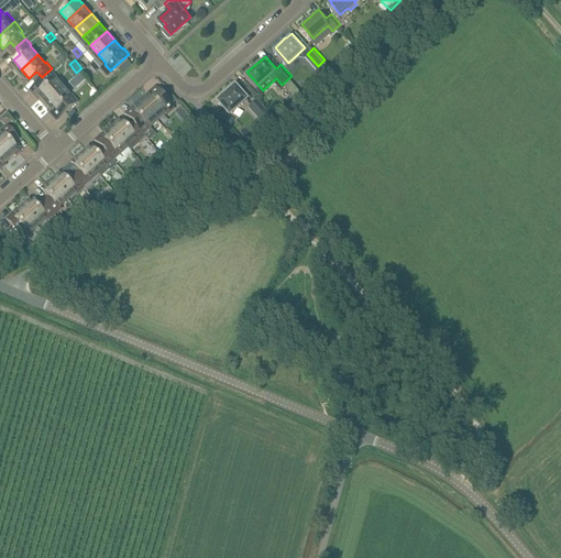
[(40,90),(47,99),(64,84),(56,76),(57,75),(52,68),(42,77),(33,85),(39,91),(40,90)]
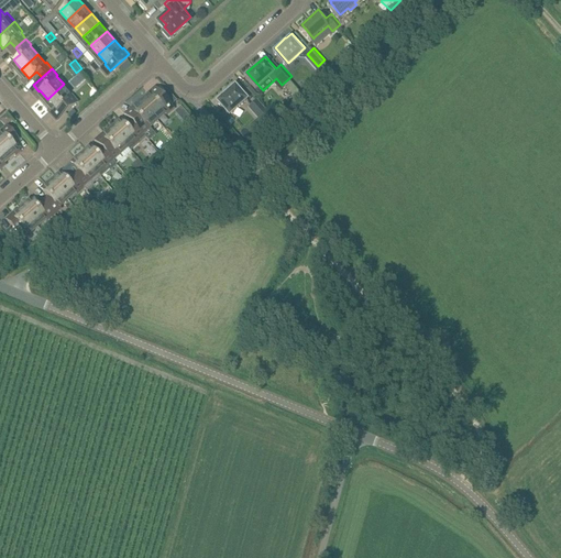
[(226,91),(219,97),(231,111),(249,95),(237,80),(230,87),(230,86),(224,90),(226,91)]
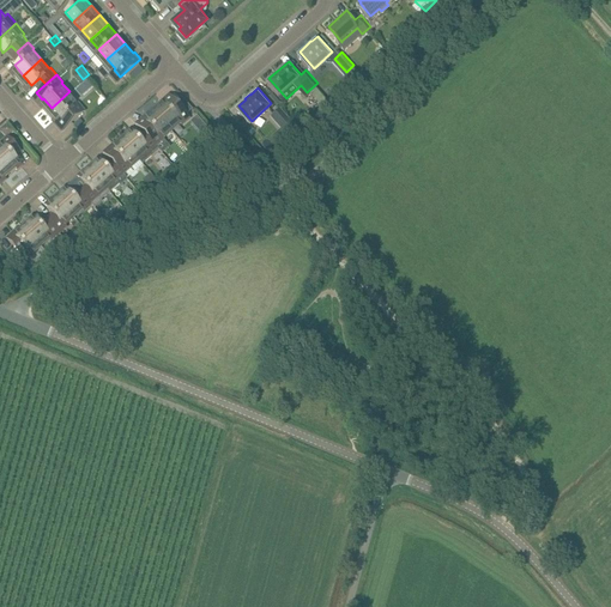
[(70,91),(52,108),(60,116),(59,117),(65,125),(85,107),(79,99),(78,101),(70,91)]
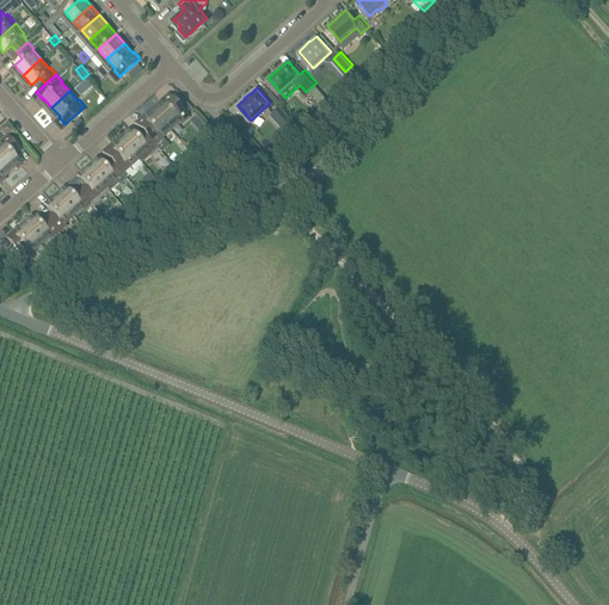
[(157,106),(172,124),(182,116),(183,117),(190,111),(172,91),(165,97),(166,98),(157,106)]
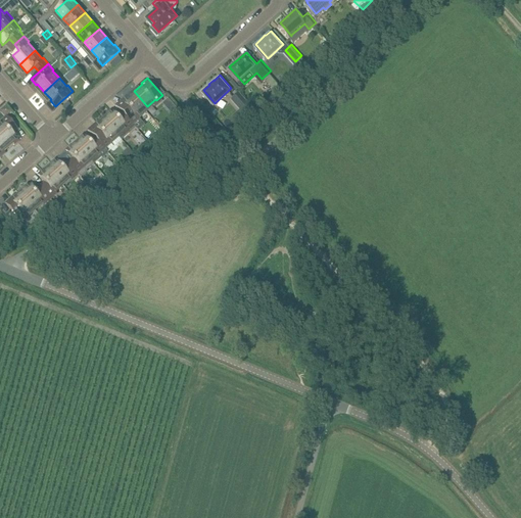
[(240,88),(233,95),(243,107),(251,100),(240,88)]
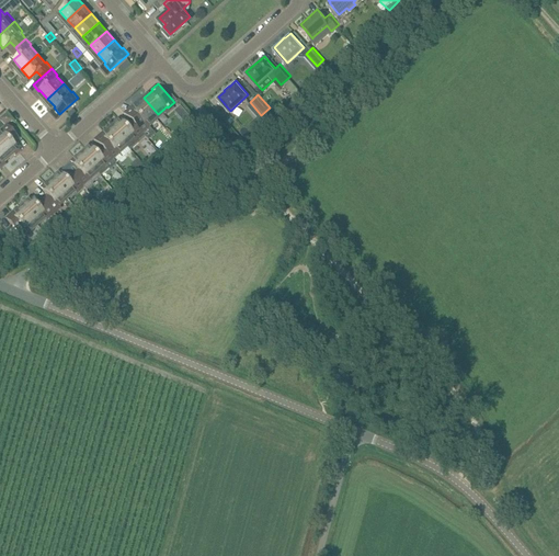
[(127,110),(135,117),(145,128),(151,123),(150,122),(158,114),(144,98),(135,105),(134,104),(127,110)]
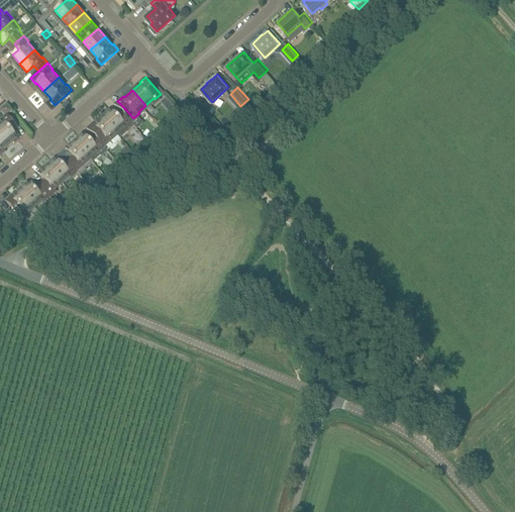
[(168,94),(163,99),(167,104),(173,99),(168,94)]
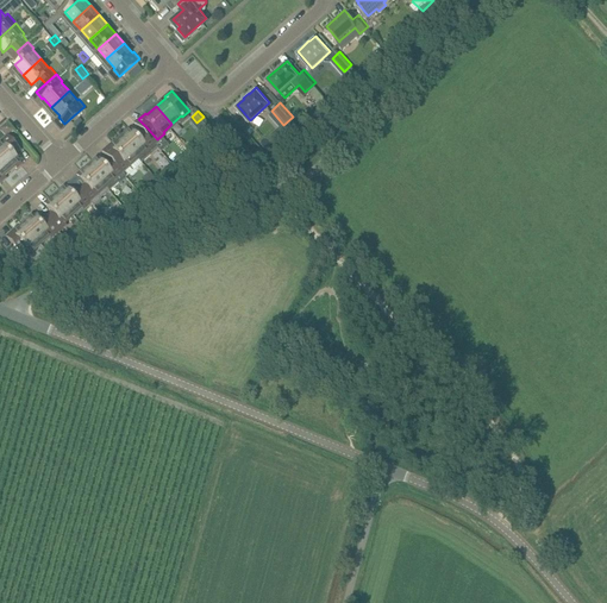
[(10,117),(2,123),(7,127),(11,127),(16,124),(10,117)]
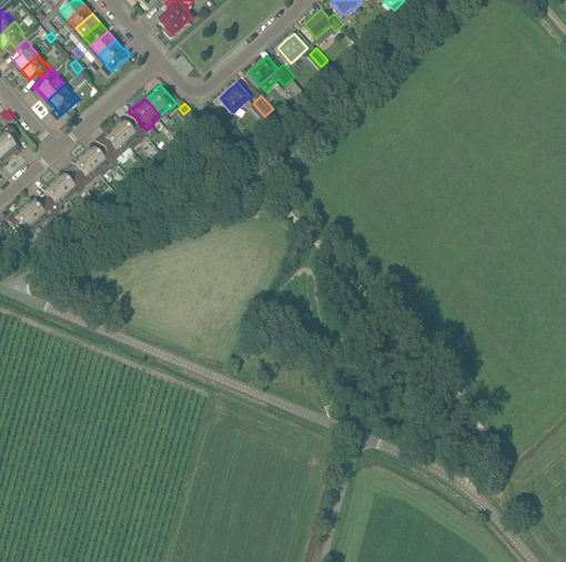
[(124,118),(115,125),(130,142),(134,147),(143,140),(140,135),(147,130),(137,119),(131,124),(124,118)]
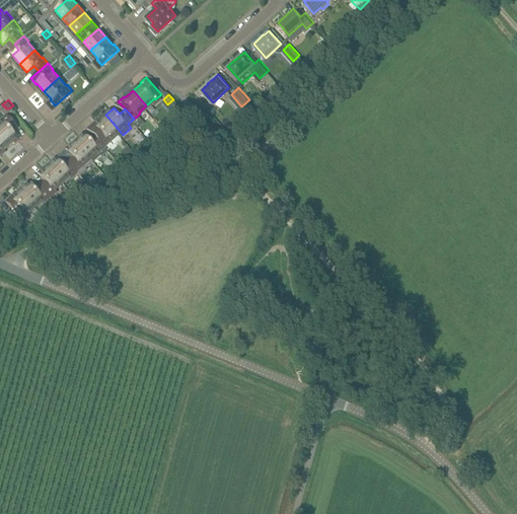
[(4,119),(0,122),(0,130),(10,141),(18,134),(12,127),(17,123),(9,113),(3,118),(4,119)]
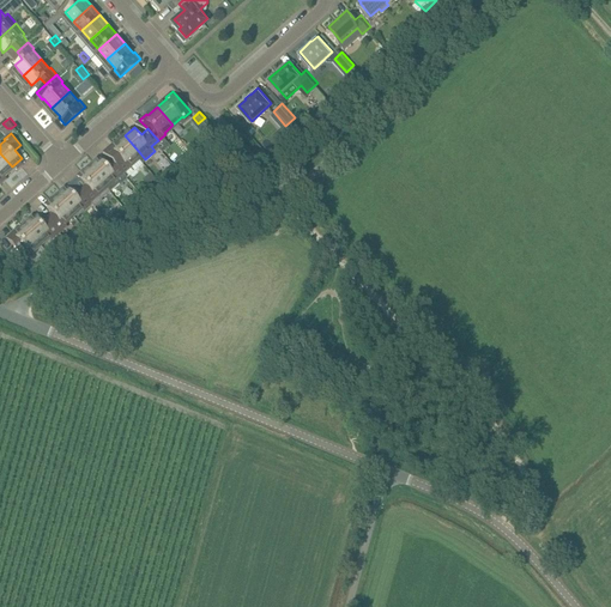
[(114,143),(107,149),(115,157),(126,169),(129,174),(145,159),(140,153),(125,135),(115,144),(114,143)]
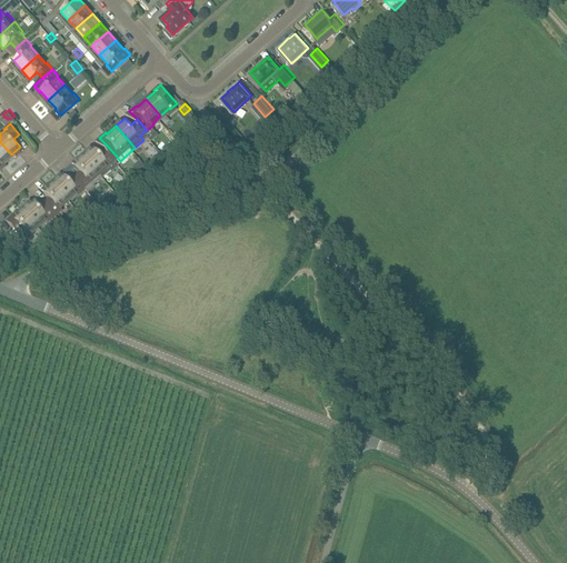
[(0,142),(0,160),(2,162),(11,154),(0,142)]
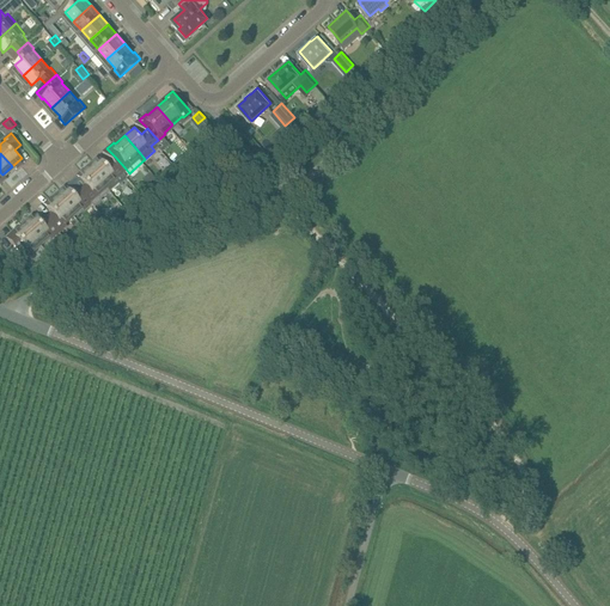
[(102,155),(92,164),(111,187),(122,178),(119,175),(126,169),(115,157),(109,163),(102,155)]
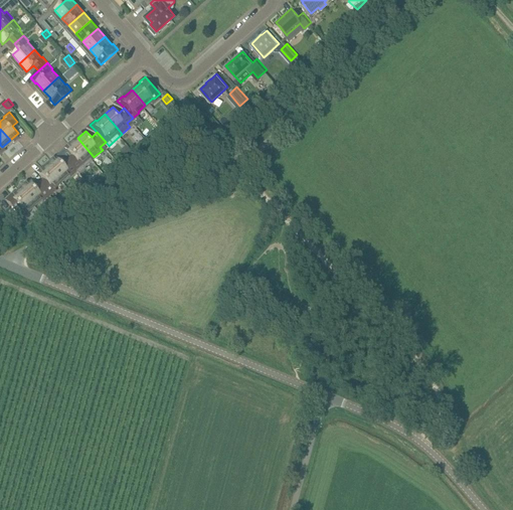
[(74,152),(69,156),(77,166),(81,171),(82,170),(81,170),(88,165),(87,164),(94,157),(77,138),(68,145),(74,152)]
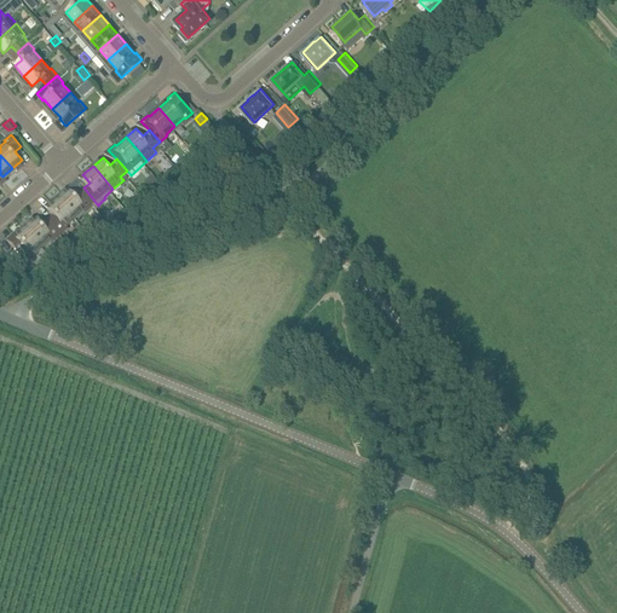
[(70,186),(59,195),(76,213),(86,204),(87,206),(93,200),(84,188),(76,194),(70,186)]
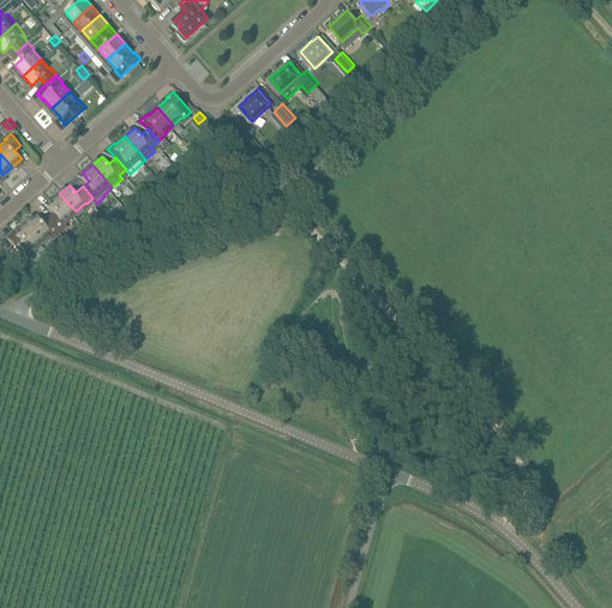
[(57,210),(51,215),(60,227),(67,221),(66,220),(76,211),(59,193),(49,202),(57,210)]
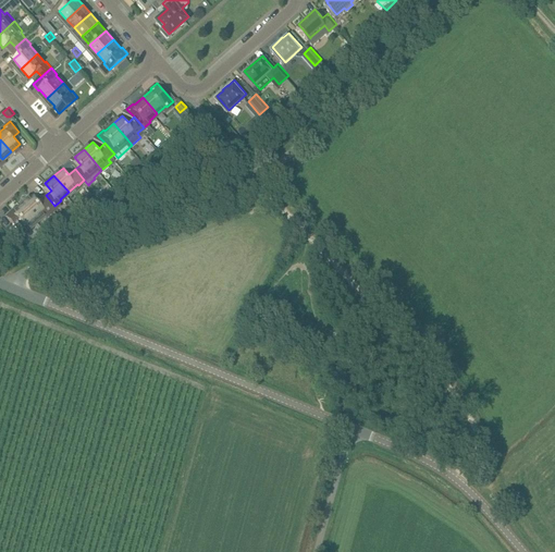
[(24,201),(39,218),(47,210),(48,211),(54,206),(46,195),(39,200),(33,194),(24,201)]
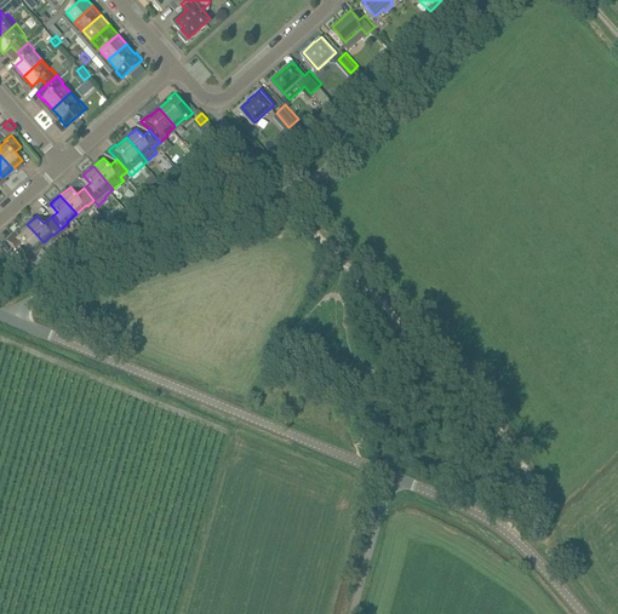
[(33,251),(44,242),(27,224),(17,233),(17,231),(11,236),(21,248),(27,244),(33,251)]
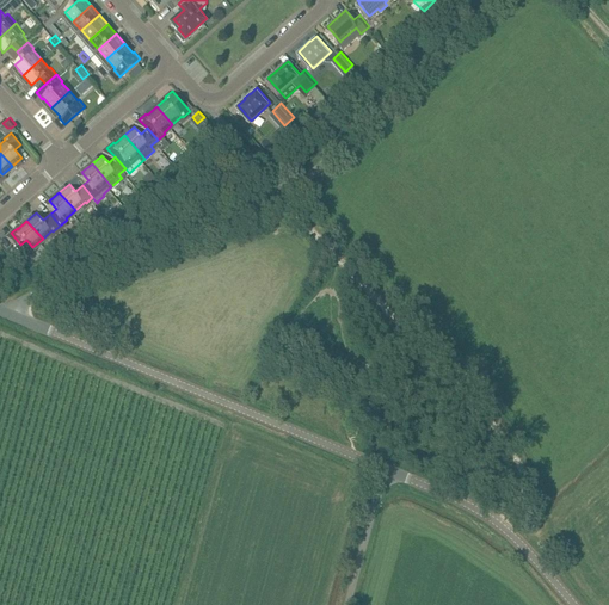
[(401,401),(414,376),(408,372),(395,397),(401,401)]
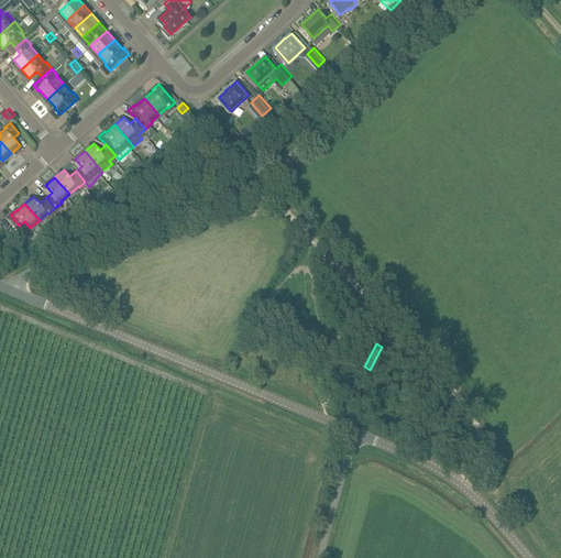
All buildings are outlined.
